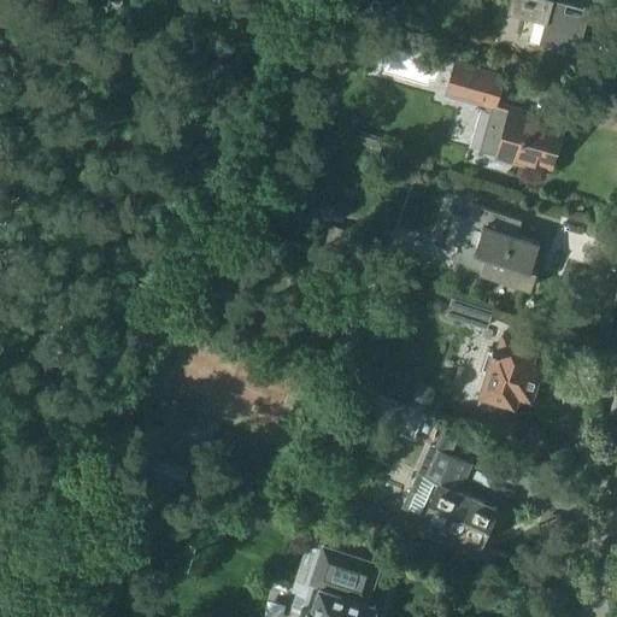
[(510,0),(509,10),(545,21),(539,42),(577,53),(588,16),(560,9),(562,0),(510,0)]
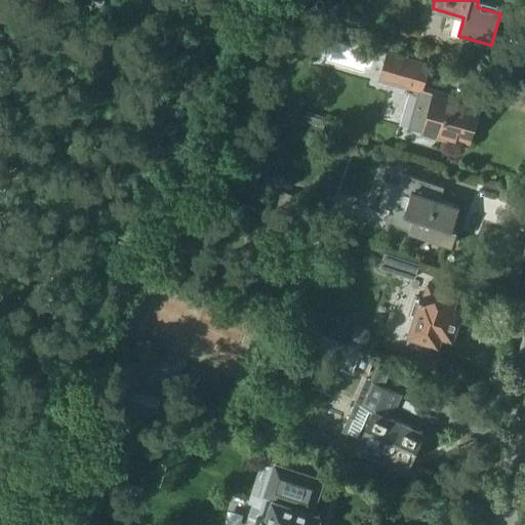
[(408,127),(425,132),(423,134),(454,143),(455,136),(468,139),(477,109),(459,104),(460,97),(436,90),(435,93),(421,89),(428,65),(389,53),(380,79),(414,88),(412,93),(418,95),(408,127)]
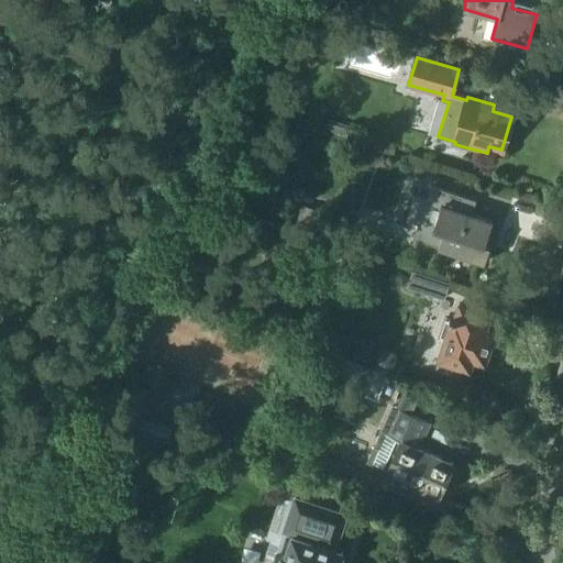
[(477,200),(431,185),(427,198),(416,195),(407,220),(419,224),(414,239),(485,262),(490,245),(485,243),(493,221),(473,214),(477,200)]
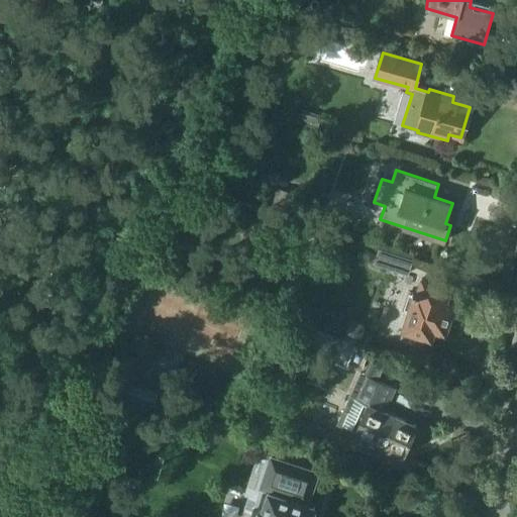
[(278,188),(272,205),(294,212),(299,195),(278,188)]
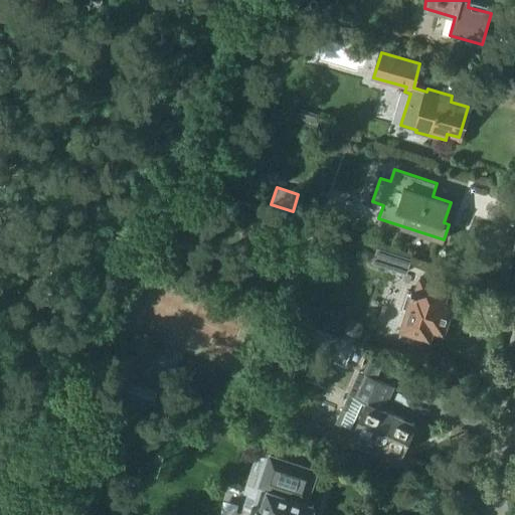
[(412,260),(377,247),(372,263),(407,274),(412,260)]
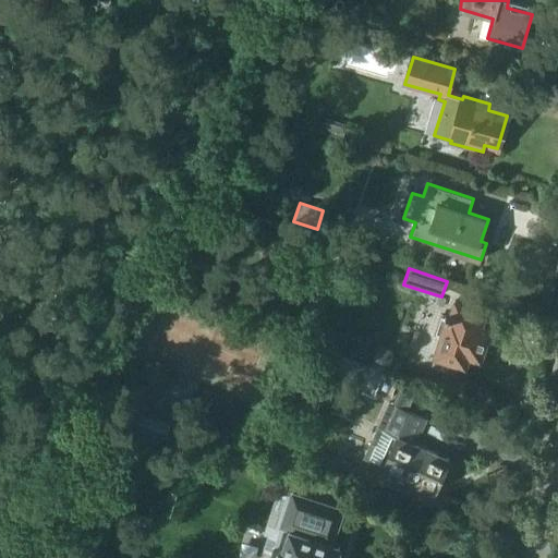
[(441,314),(435,335),(440,336),(434,355),(466,366),(470,356),(481,360),(492,328),(483,326),(487,311),(455,300),(450,313),(446,312),(445,315),(441,314)]
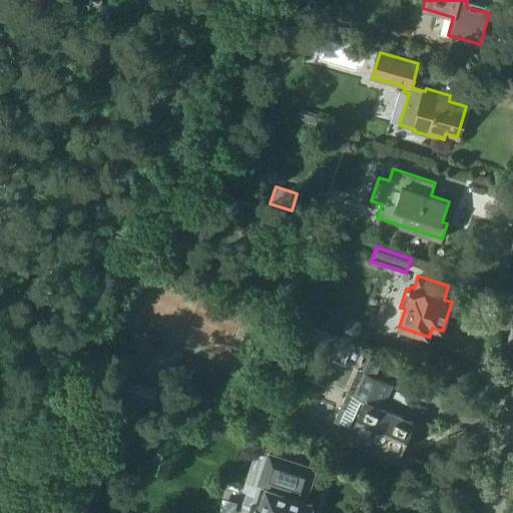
[(335,420),(352,427),(351,429),(400,451),(413,422),(382,408),(392,385),(361,372),(351,394),(347,392),(346,393),(347,394),(335,420)]
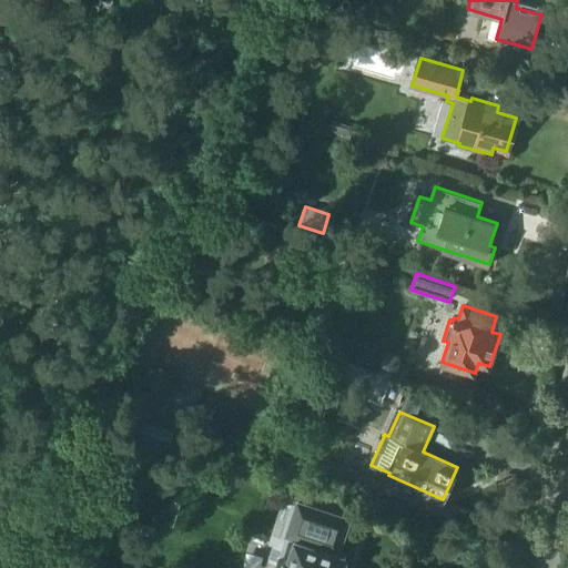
[(297,503),(297,504),(283,499),(269,544),(272,545),(264,567),(341,567),(345,556),(337,554),(348,518),(297,503)]
